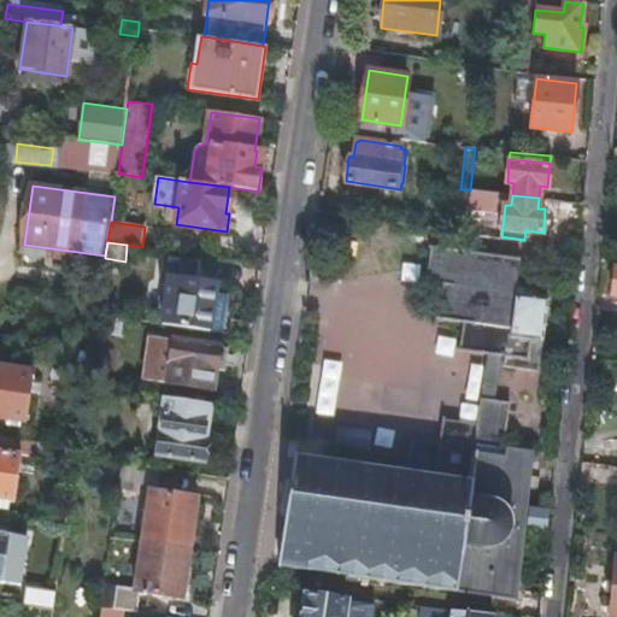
[(462,348),(488,352),(501,354),(530,359),(534,339),(545,340),(550,298),(544,297),(545,291),(517,287),(521,256),(432,244),(427,281),(444,282),(439,318),(464,322),(462,348)]
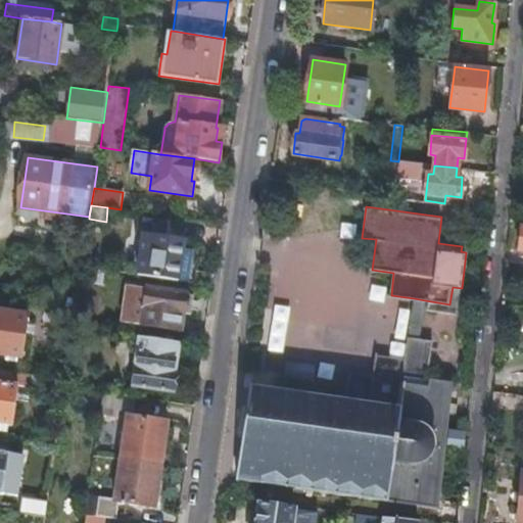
[(66,214),(20,207),(17,226),(63,232),(66,214)]
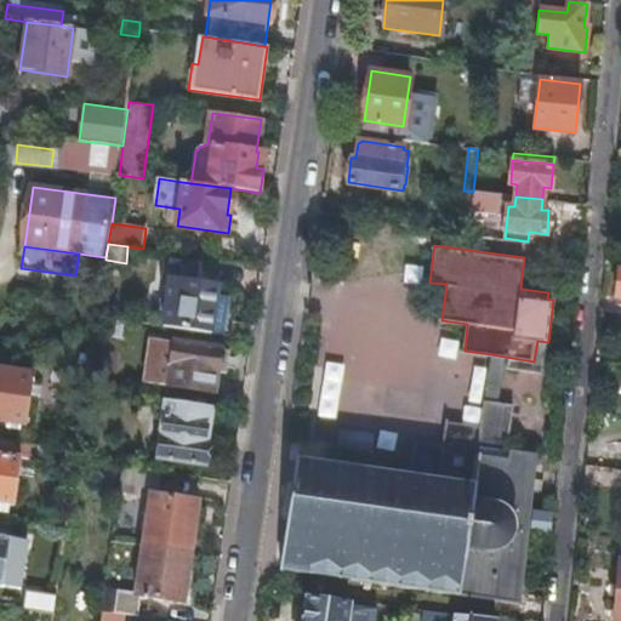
[(174,258),(163,326),(211,332),(218,286),(198,283),(200,263),(174,258)]
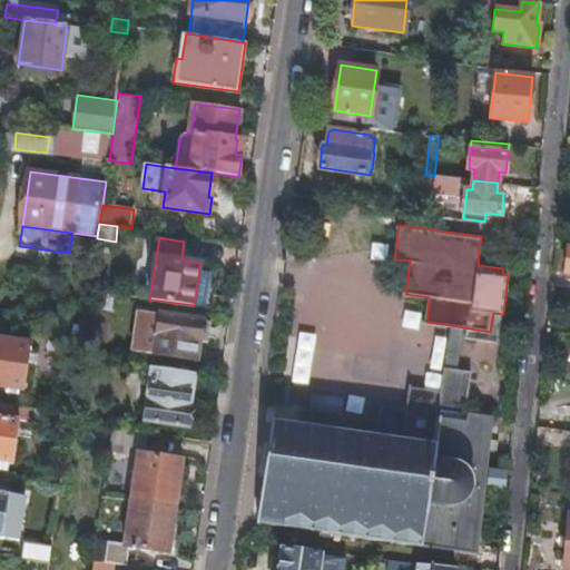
[(200,341),(208,342),(212,322),(139,312),(134,351),(197,360),(200,341)]
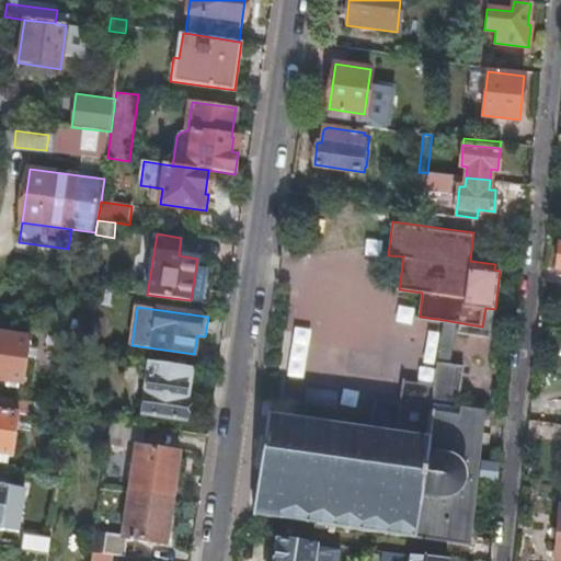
[(438,362),(450,364),(456,322),(444,320),(438,362)]
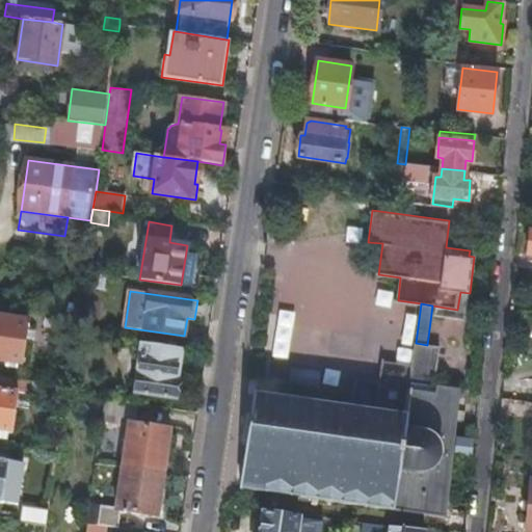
[(0,317),(0,358),(22,363),(28,321),(0,317)]
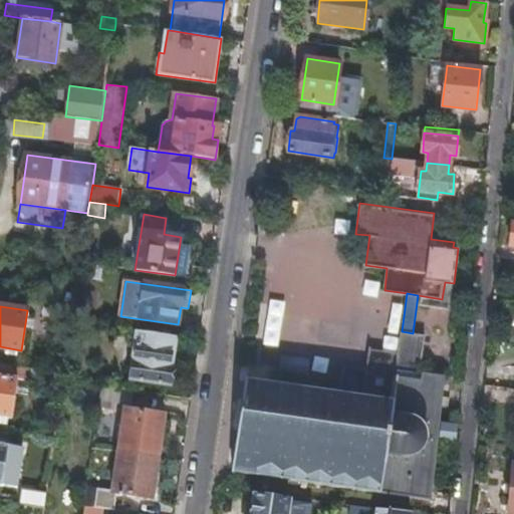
[(350,341),(350,329),(300,329),(300,342),(350,341)]
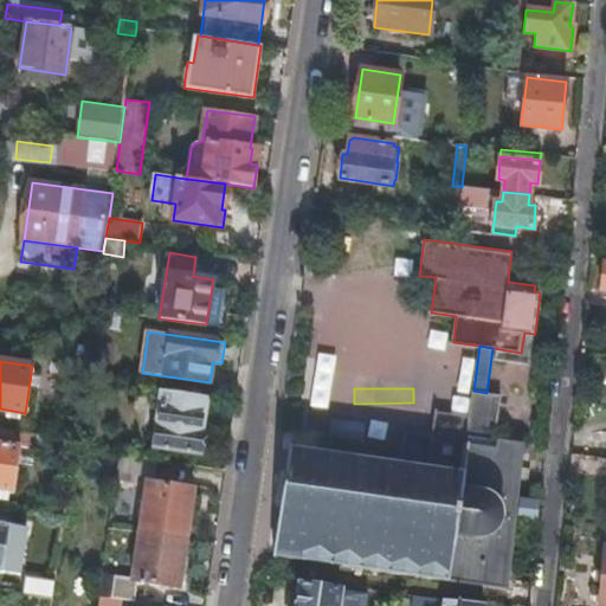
[(207,397),(162,391),(154,446),(208,453),(212,432),(202,431),(207,397)]
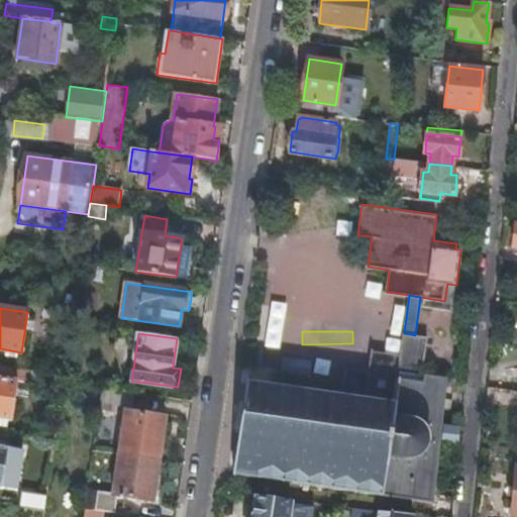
[(343,370),(447,385),(448,378),(424,374),(429,337),(415,335),(404,333),(402,352),(372,347),(369,368),(343,364),(343,370)]
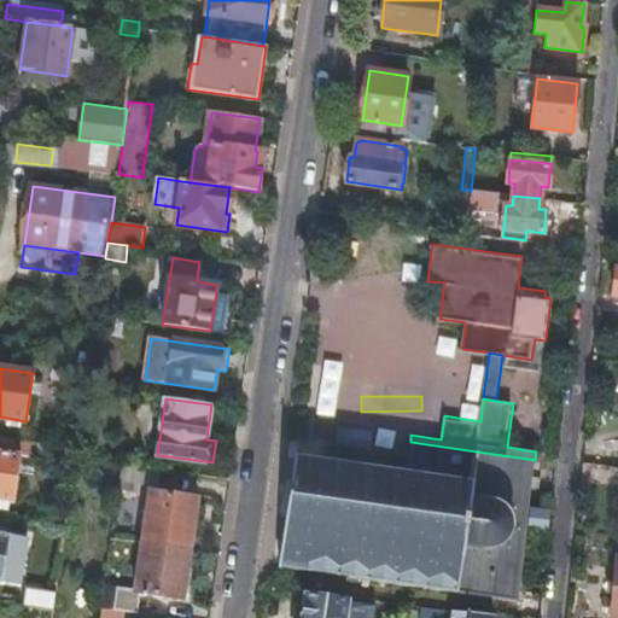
[(21,455),(23,441),(0,437),(0,500),(13,502),(21,455)]
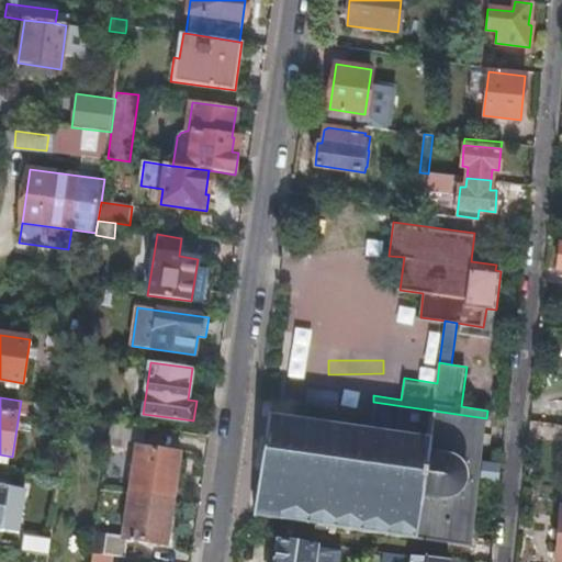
[(69,420),(69,417),(70,408),(21,401),(19,414),(56,418),(69,420)]
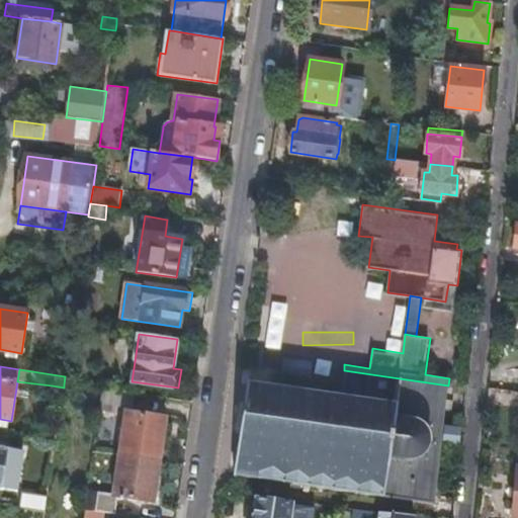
[(443,429),(448,385),(344,370),(340,395),(248,380),(234,475),(435,501),(441,443),(443,429)]
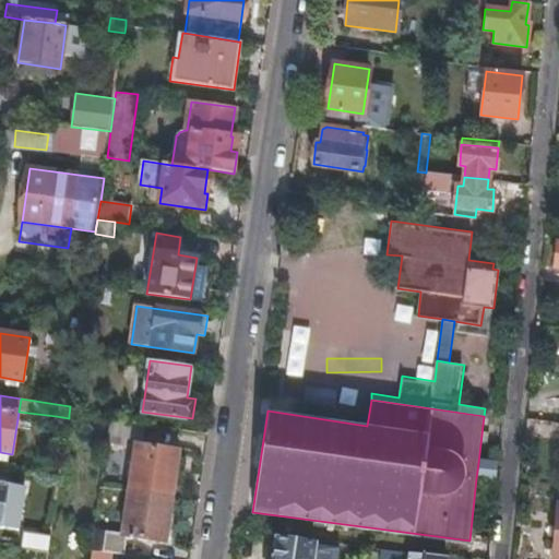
[(141,440),(143,425),(111,420),(108,443),(125,445),(126,438),(141,440)]
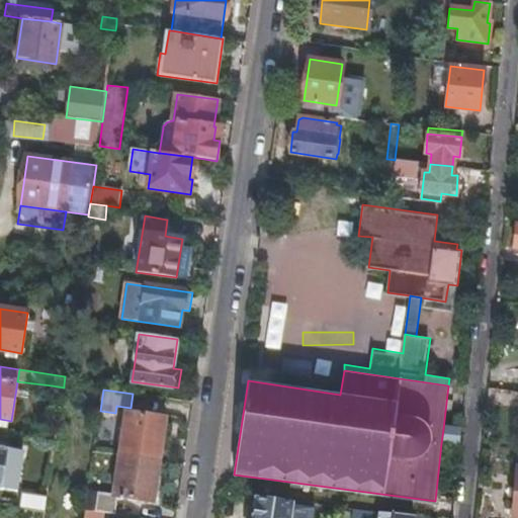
[(120,453),(160,458),(162,445),(164,446),(166,444),(169,428),(168,425),(165,423),(166,417),(126,412),(120,453)]
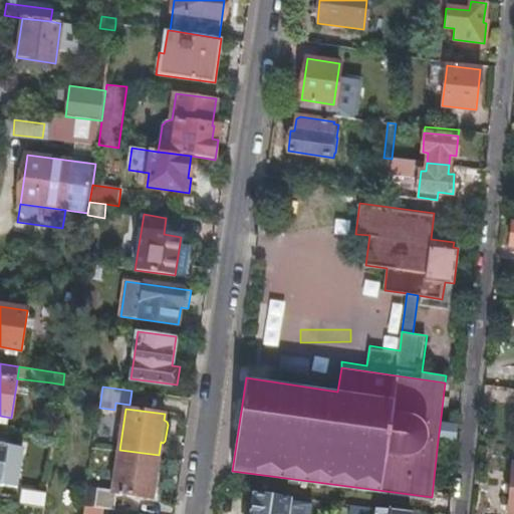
[(458,427),(440,426),(438,440),(456,442),(458,427)]
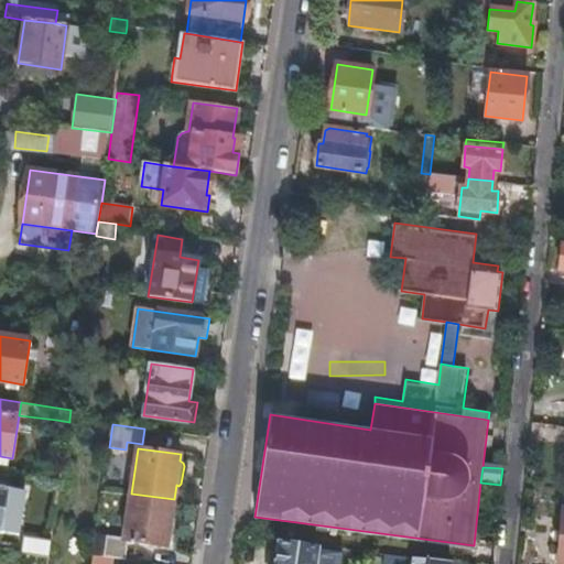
[(0,487),(0,531),(7,532),(13,489),(0,487)]
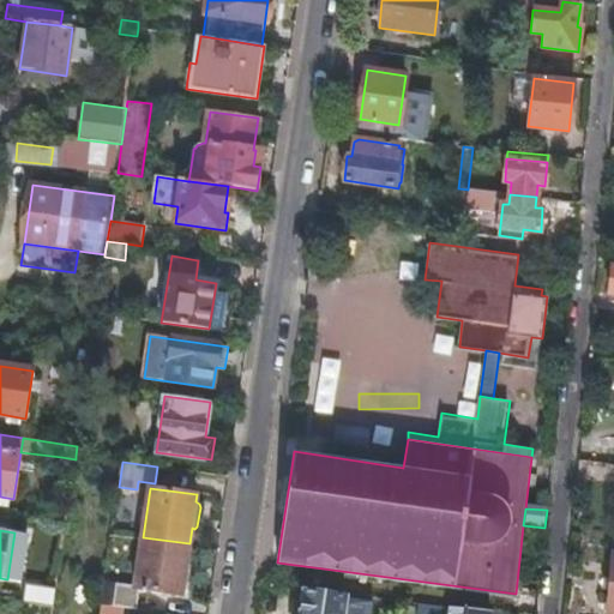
[(187,559),(190,543),(143,537),(136,585),(136,587),(138,588),(182,594),(184,588),(187,587),(188,584),(192,563),(191,560),(187,559)]
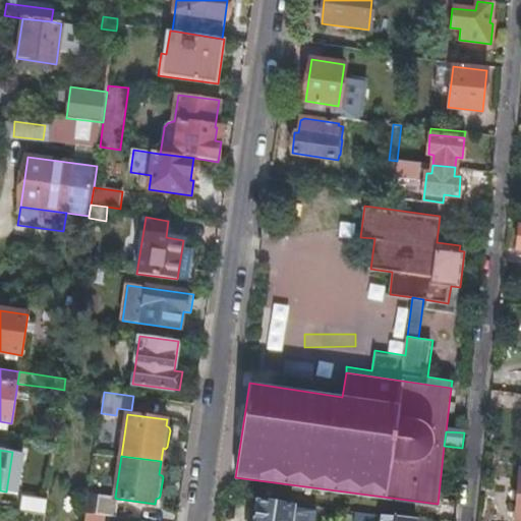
[(85,513),(107,515),(114,517),(117,499),(115,498),(115,497),(89,493),(89,494),(85,513)]
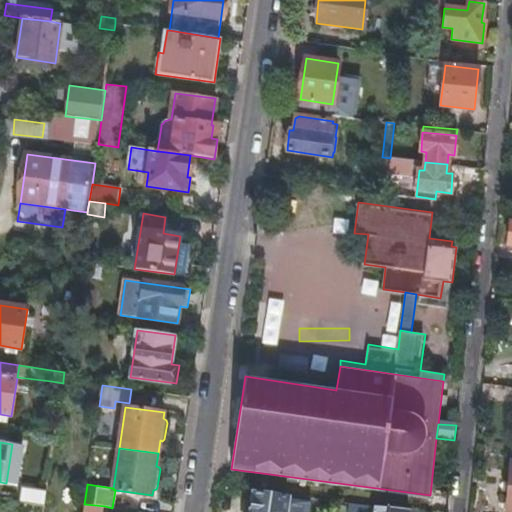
[(18,486),(16,502),(45,506),(47,490),(18,486)]
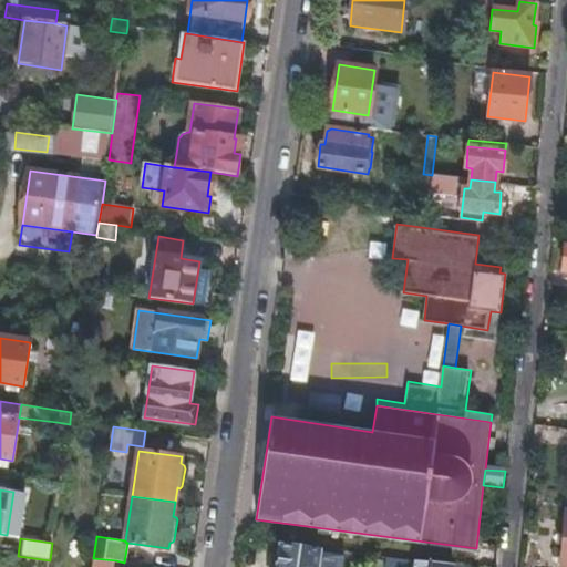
[(318,566),(321,550),(282,545),(278,566),(318,566)]
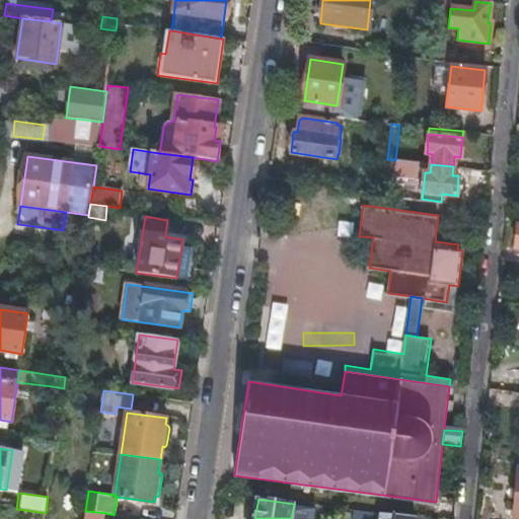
[(350,518),(378,518),(379,513),(341,507),(337,517),(350,518)]
